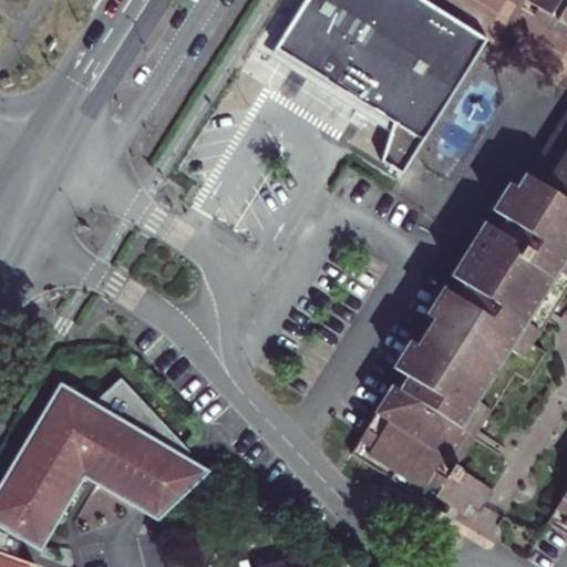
[(359,114),(372,123),(393,135),(384,162),(403,174),(488,38),(426,0),(310,0),(272,60),(292,72),(298,63),(357,99),(364,104),(359,114)]
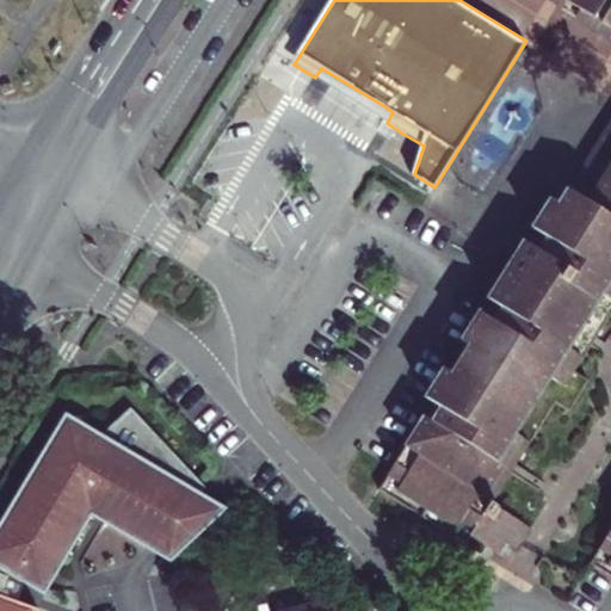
[(610,0),(556,0),(610,34),(610,0)]
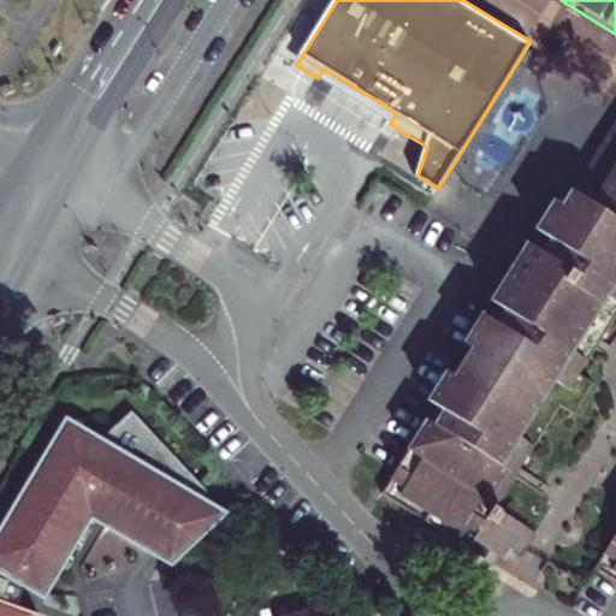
[(615,101),(610,99),(531,227),(588,264),(597,250),(615,261),(615,259),(615,101)]
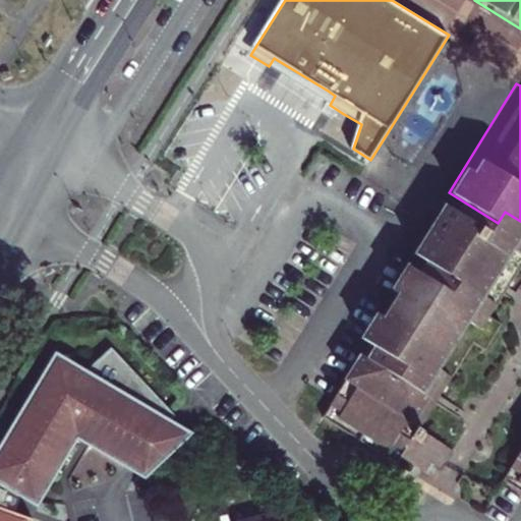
[(312,415),(388,461),(393,454),(418,469),(423,461),(431,466),(443,447),(401,420),(454,335),(474,347),(491,321),(470,307),(508,248),(520,255),(520,221),(505,212),(498,223),(449,192),(312,415)]
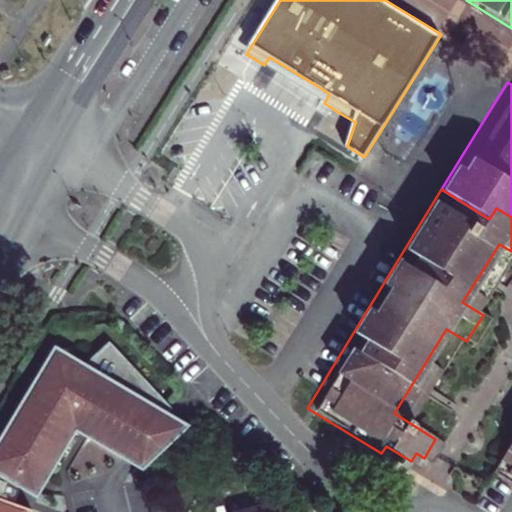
[(125,461),(133,469),(177,428),(172,423),(101,348),(78,370),(70,365),(60,362),(51,362),(42,366),(35,373),(0,432),(0,479),(13,487),(27,496),(67,427),(80,413),(125,461)]
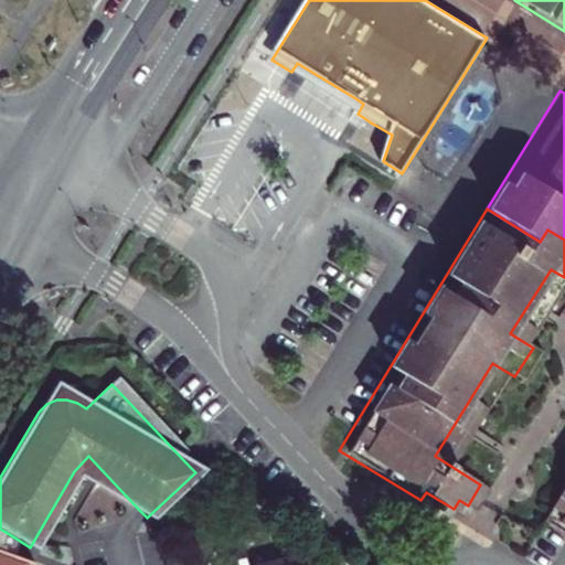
[(74,471),(147,518),(138,509),(88,456),(74,471)]
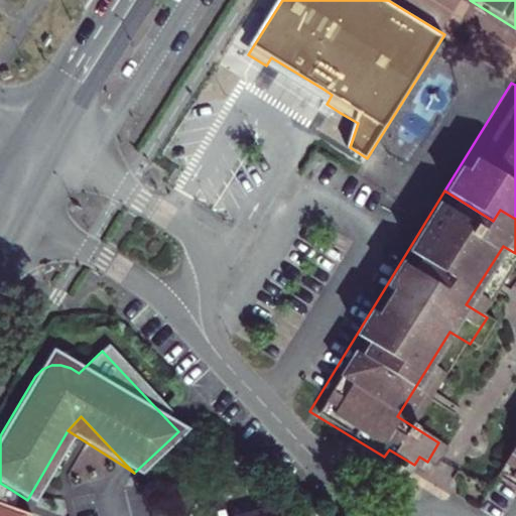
[(515,430),(492,470),(515,485),(515,430)]
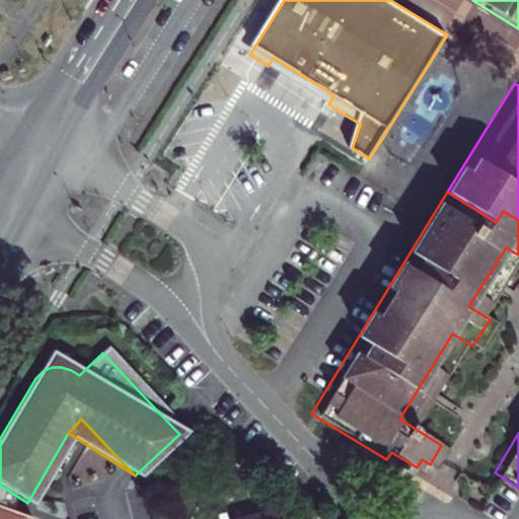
[(0,518),(20,518),(6,513),(13,494),(0,486),(0,518)]
